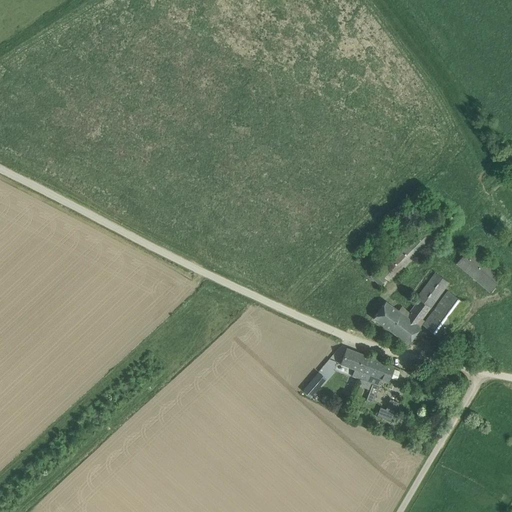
[(359,256),(364,261),(377,248),(373,243),(359,256)]
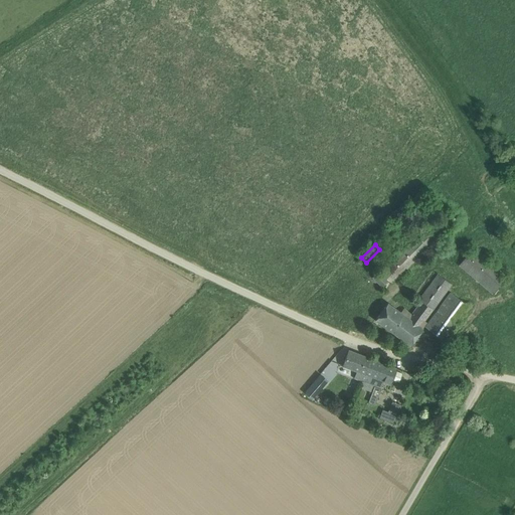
[(460,266),(492,294),(507,277),(474,248),(460,266)]
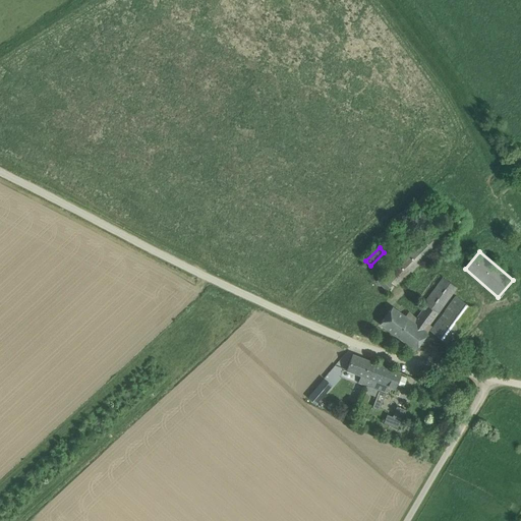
[(427,332),(431,326),(429,325),(457,287),(456,287),(442,276),(423,302),(425,304),(414,323),(393,306),(381,324),(415,349),(427,333),(427,332)]
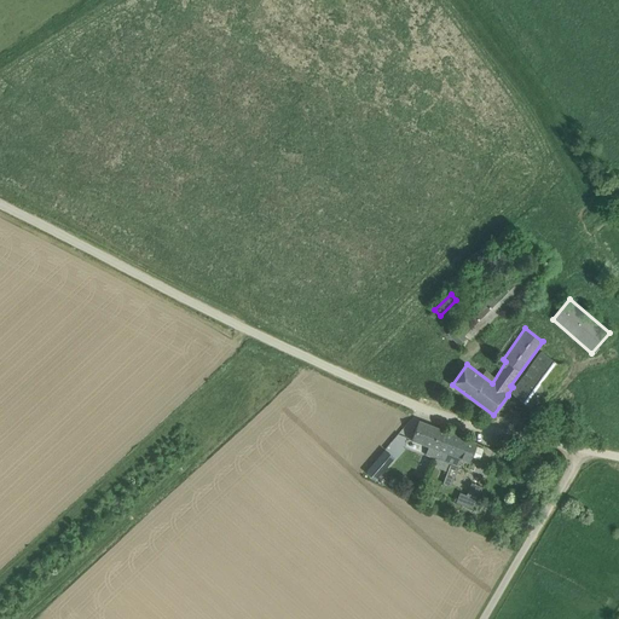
[(458,346),(463,340),(451,329),(446,334),(458,346)]
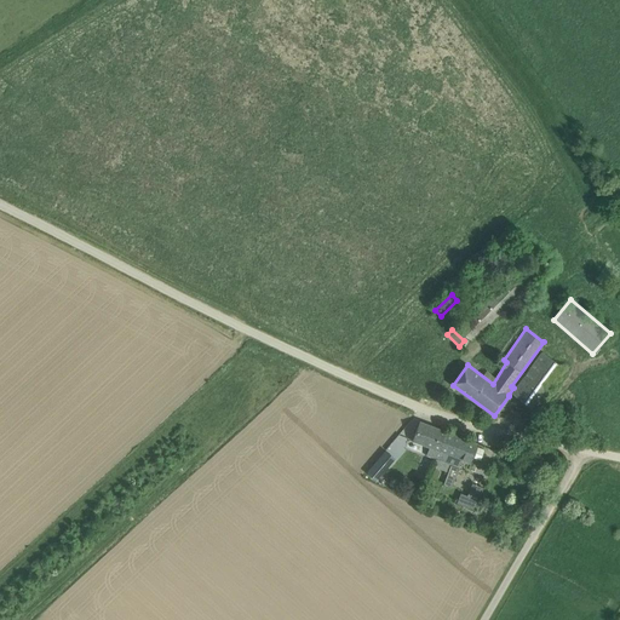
[(512,394),(534,409),(563,368),(543,352),(512,394)]
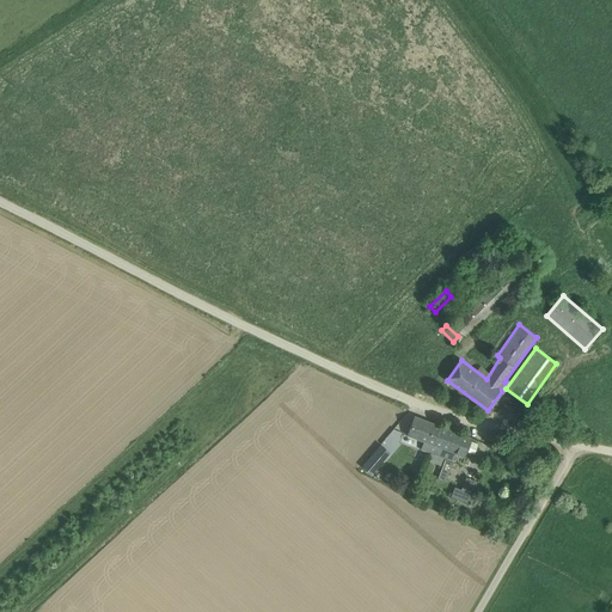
[(432,453),(433,453),(444,427),(415,416),(408,434),(426,441),(422,450),(432,453)]
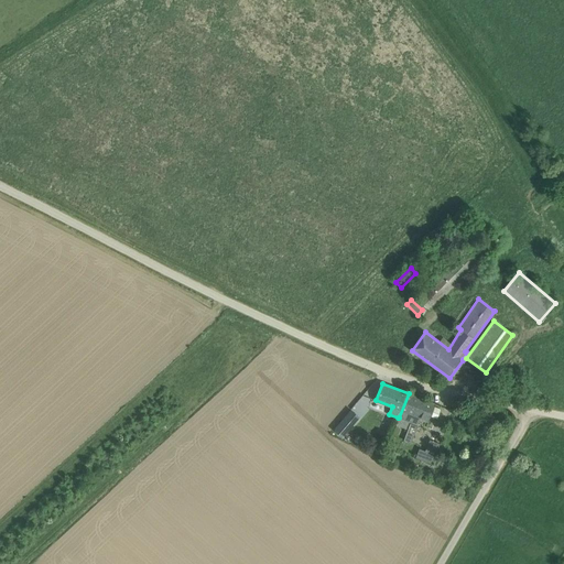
[(409,393),(399,418),(415,424),(418,416),(429,420),(434,403),(409,393)]
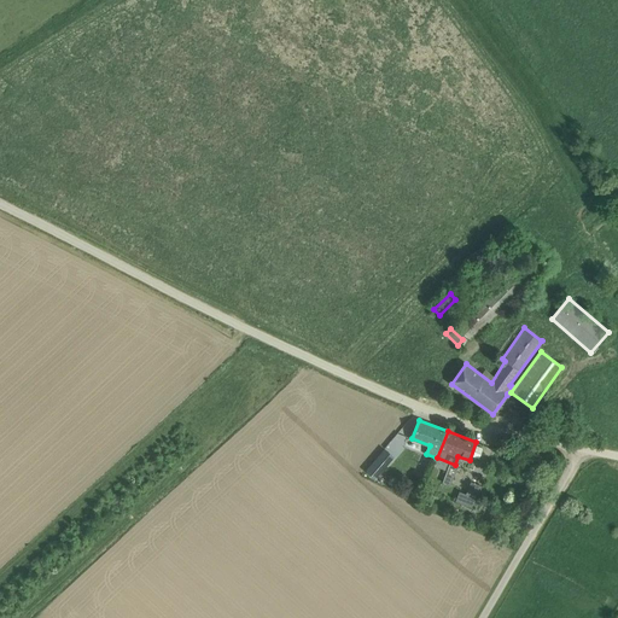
[(385,449),(366,471),(375,479),(394,458),(385,449)]
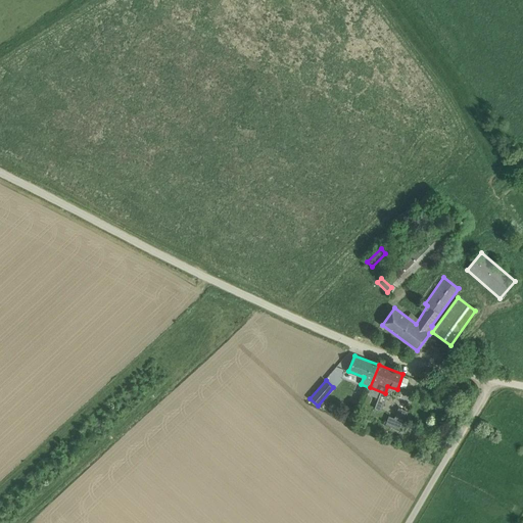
[(369,387),(361,384),(359,390),(366,393),(369,387)]
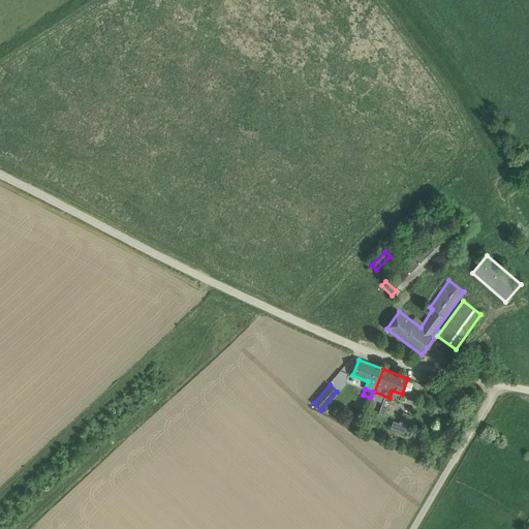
[(394,421),(390,430),(405,435),(412,415),(403,412),(399,423),(394,421)]
